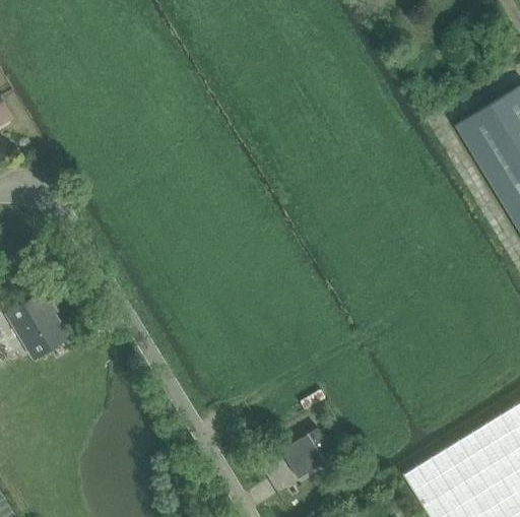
[(519,87),(455,127),(519,233),(519,87)]
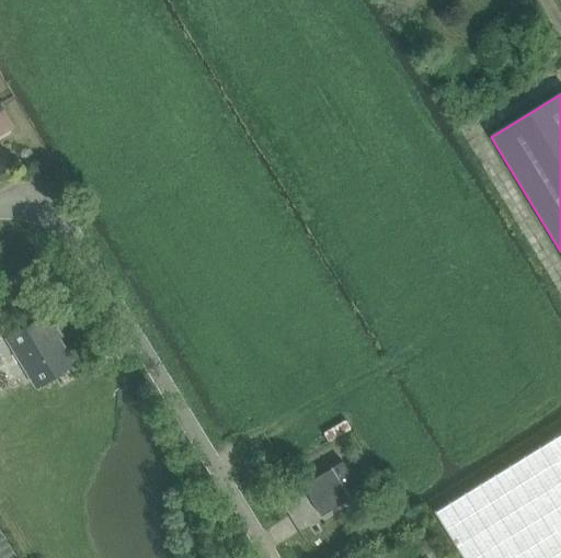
[(0,136),(13,129),(0,106),(0,136)]
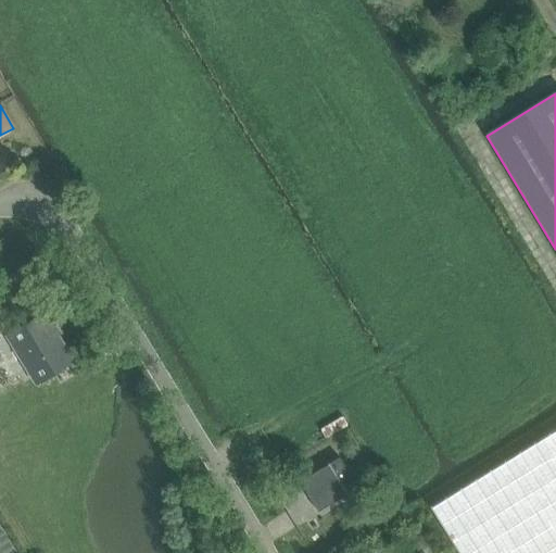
[(38,387),(72,366),(51,334),(54,331),(46,315),(9,338),(38,387)]
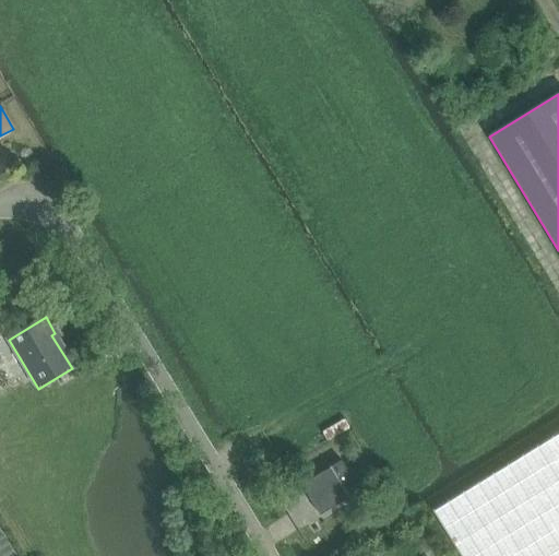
[(558,555),(558,433),(432,511),(460,555),(558,555)]
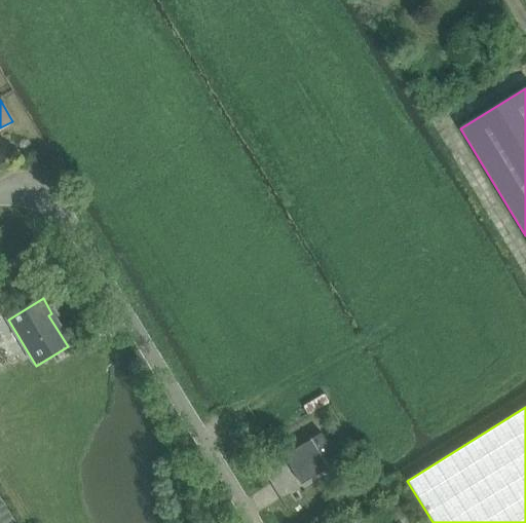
[(300,485),(338,462),(322,435),(284,457),(300,485)]
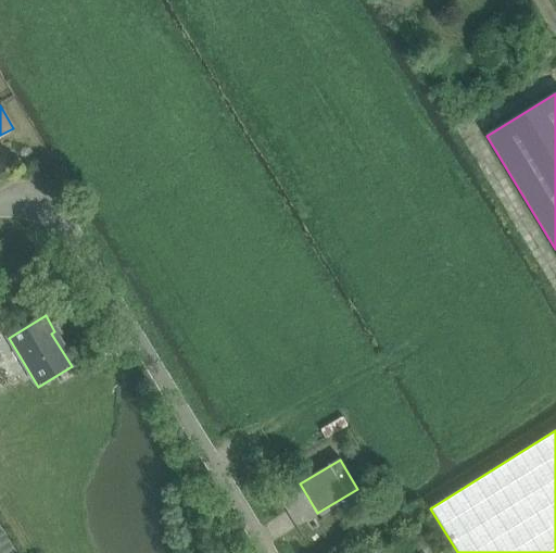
[(420,536),(409,543),(415,552),(422,552),(428,549),(420,536)]
